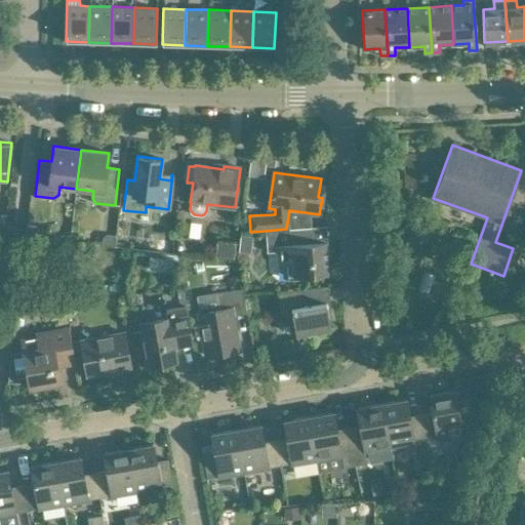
[(25,236),(38,238),(39,231),(36,227),(34,227),(27,226),(25,236)]
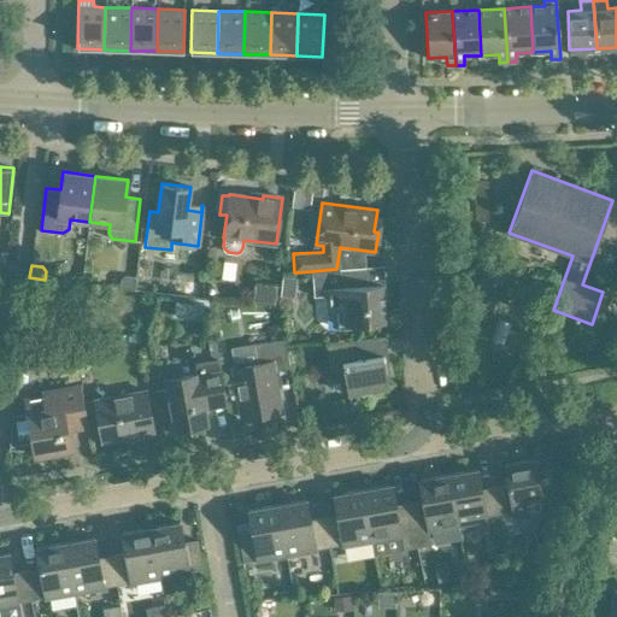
[(336,269),(312,271),(315,297),(325,295),(327,310),(344,309),(345,325),(385,323),(383,300),(386,300),(386,298),(381,299),(380,285),(366,286),(365,268),(336,269)]
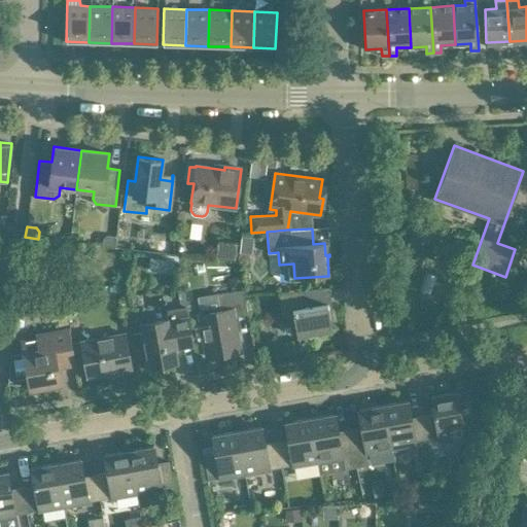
[(103,246),(115,248),(116,237),(108,237),(104,240),(103,246)]
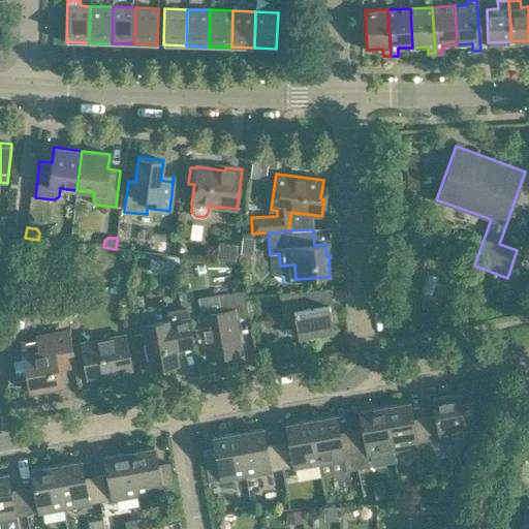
[(234,280),(231,283),(232,291),(244,289),(242,279),(234,280)]
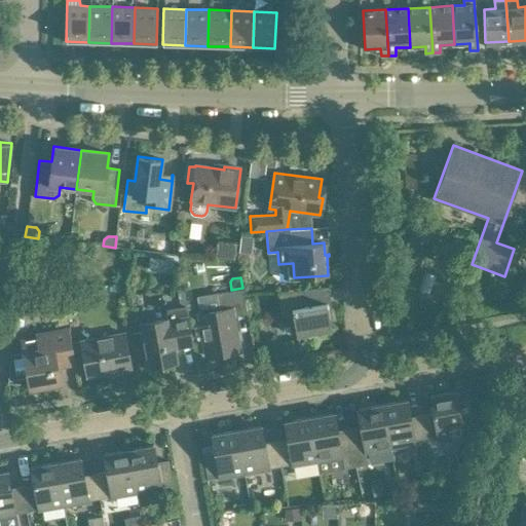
[(330,288),(277,292),(282,315),(291,323),(294,322),(296,336),(332,330),(330,316),(331,315),(331,314),(329,315),(328,304),(331,303),(330,288)]
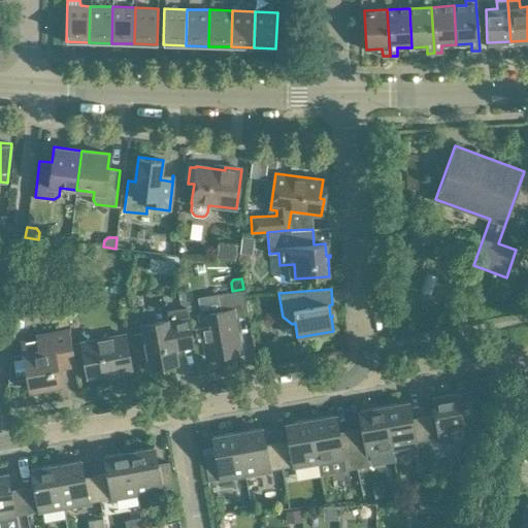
[(243,290),(218,294),(220,311),(200,315),(208,358),(239,353),(233,318),(248,316),(243,290)]
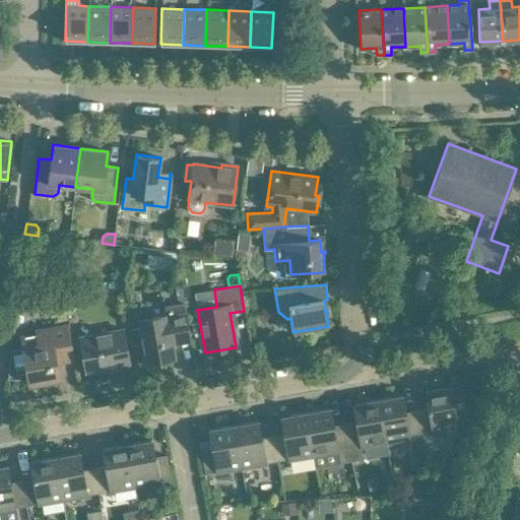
[(79,286),(65,288),(67,304),(82,301),(79,286)]
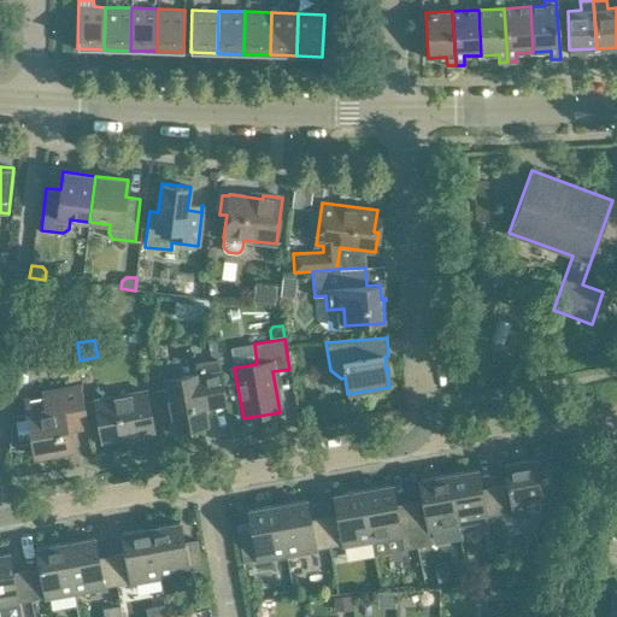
[(197,374),(164,380),(172,432),(207,424),(205,407),(227,404),(219,359),(195,363),(197,374)]
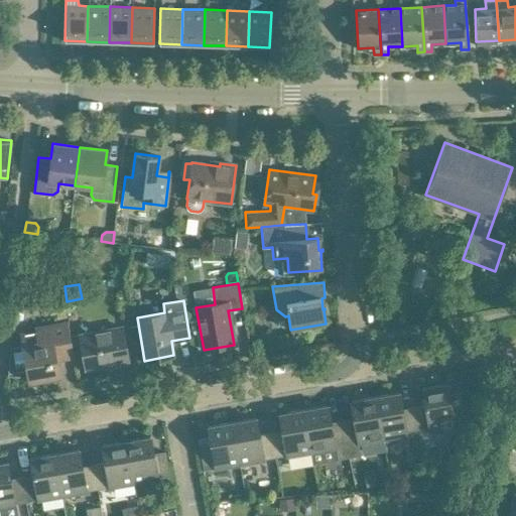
[(35,329),(37,343),(12,348),(11,347),(10,349),(11,349),(8,376),(9,372),(27,369),(29,381),(59,376),(56,360),(74,357),(68,323),(35,329)]
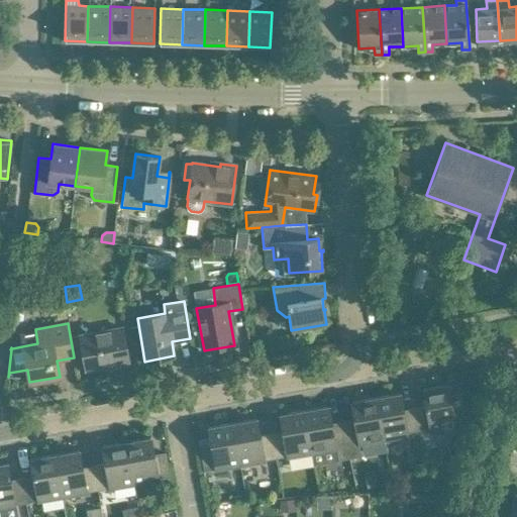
[(129,364),(122,327),(79,335),(85,370),(105,366),(105,369),(107,368),(107,366),(115,365),(115,367),(129,364)]
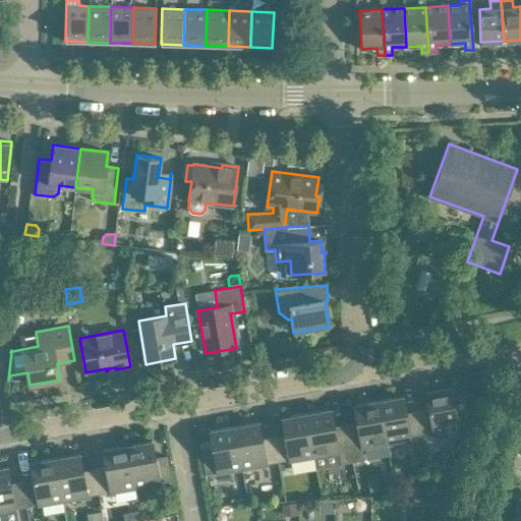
[(429,409),(417,411),(422,437),(433,435),(433,436),(459,431),(451,388),(426,392),(429,409)]
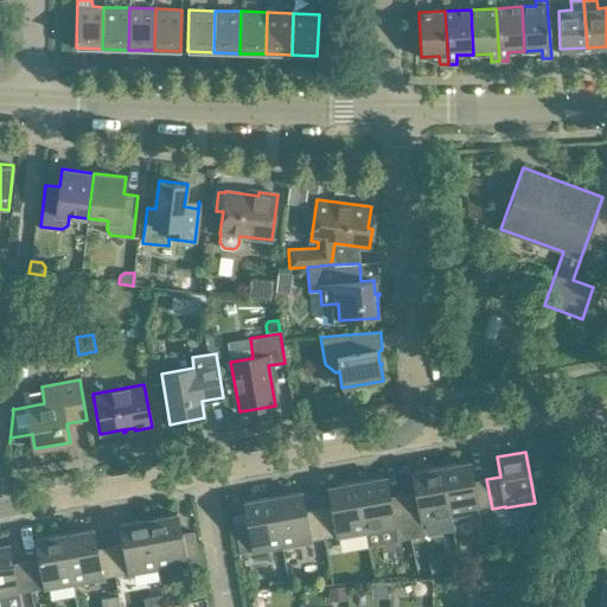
[(470,461),(441,466),(451,517),(479,512),(479,511),(492,509),(486,479),(473,481),(470,461)]
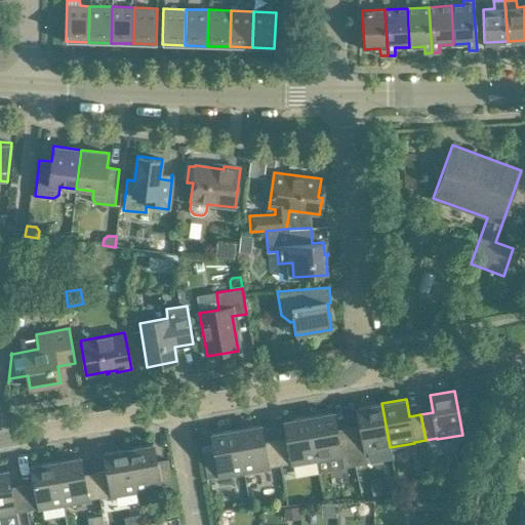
[(390,447),(381,403),(357,408),(360,426),(348,428),(355,466),(367,463),(364,452),(390,447)]
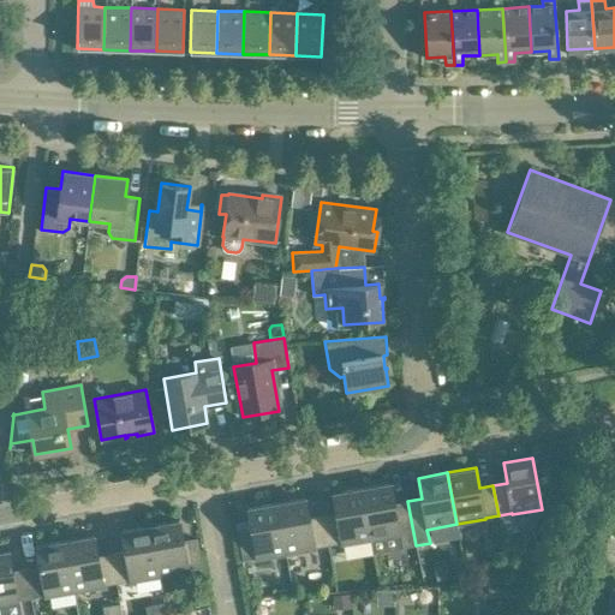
[(416,545),(407,501),(394,503),(390,483),(362,488),(371,539),(400,535),(402,548),(416,545)]
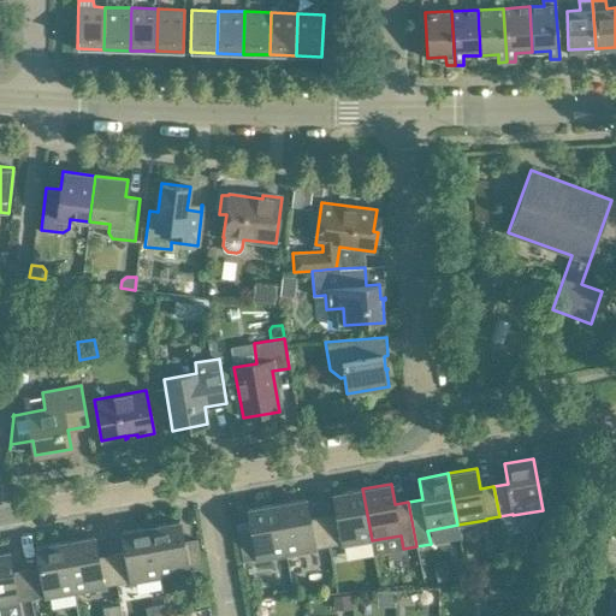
[(372,540),(362,489),(333,493),(337,514),(323,516),(329,546),(342,544),(342,545),(360,543),(372,540)]
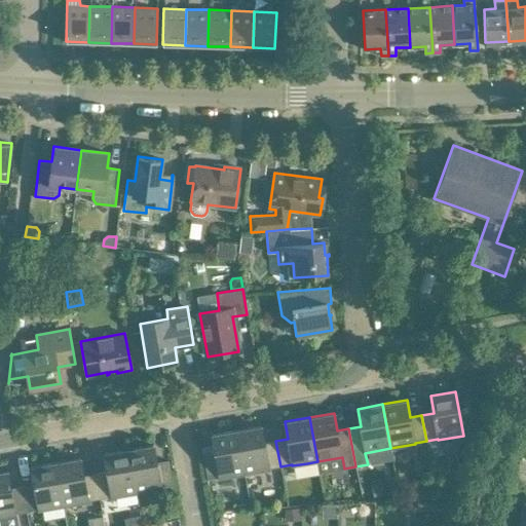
[(280,466),(275,441),(264,443),(261,425),(236,430),(245,475),(269,470),(269,468),(280,466)]
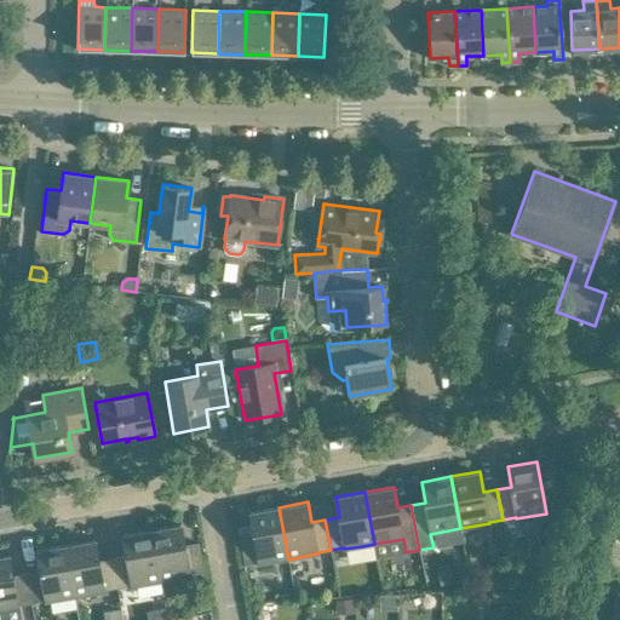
[(288,560),(279,507),(250,512),(253,533),(239,535),(245,566),(258,563),(258,564),(288,560)]
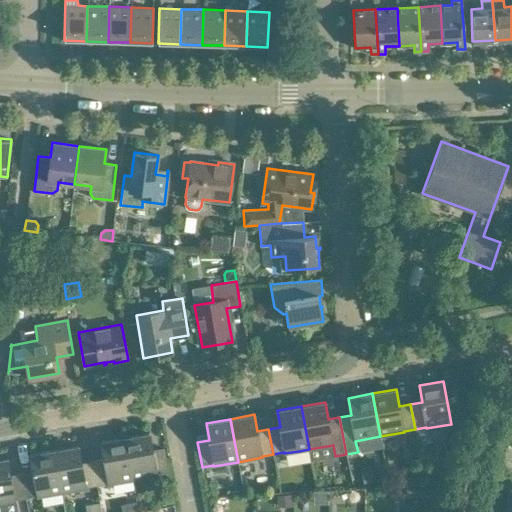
[(149,433),(125,437),(133,480),(157,476),(157,475),(168,473),(164,448),(152,450),(149,433)]
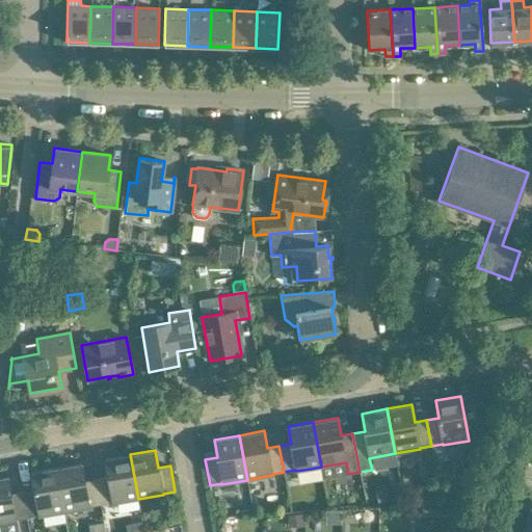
[(138,499),(130,454),(105,459),(108,477),(97,479),(101,504),(112,502),(112,504),(138,499)]
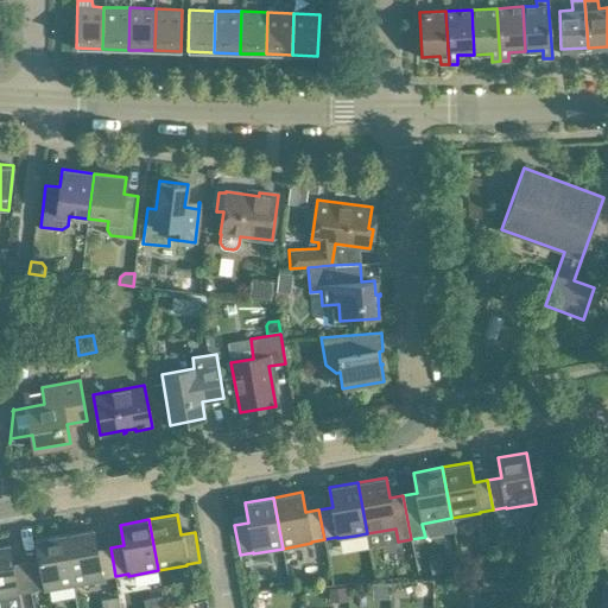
[(93,530),(64,534),(74,586),(102,581),(102,578),(115,576),(111,548),(96,550),(93,530)]
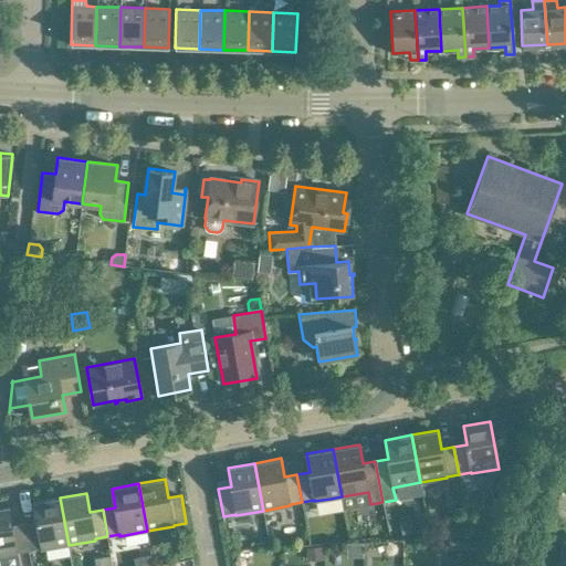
[(69,545),(60,498),(33,502),(37,521),(24,523),(29,551),(41,548),(42,549),(69,545)]
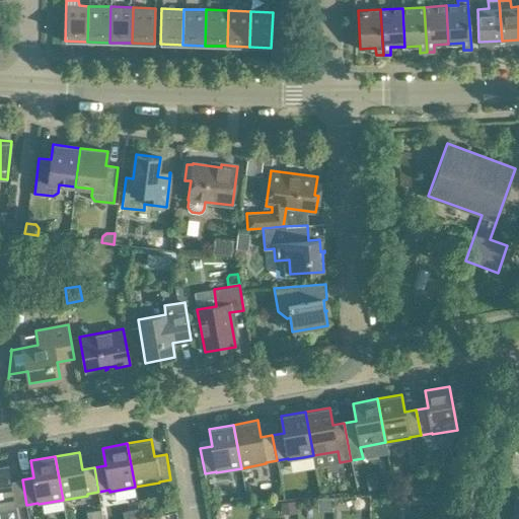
[(15,507),(26,505),(22,479),(10,482),(7,464),(0,465),(0,510),(15,508),(15,507)]
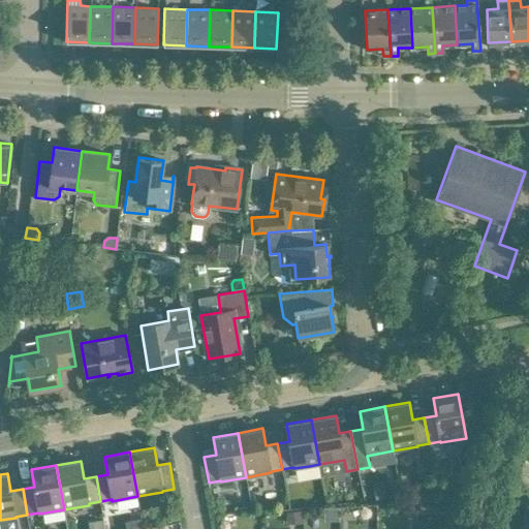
[(444,510),(444,502),(423,502),(423,510),(444,510)]
